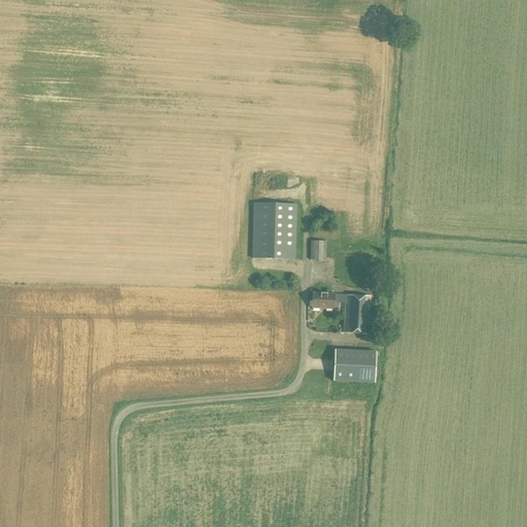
[(312,185),(312,192),(334,194),(334,186),(312,185)]
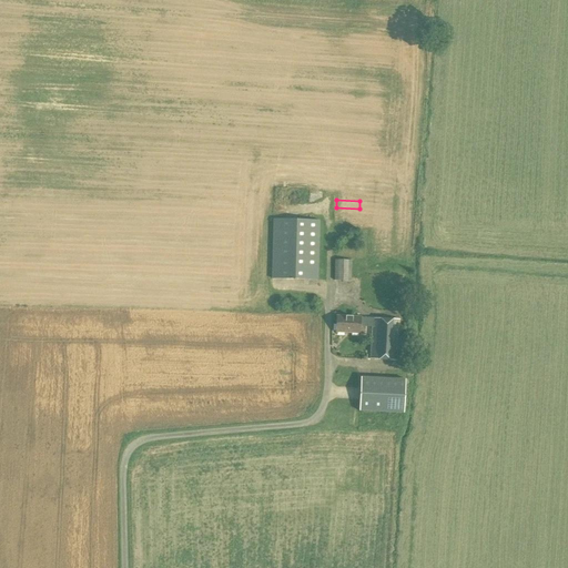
[(317,281),(320,221),(273,219),(272,279),(317,281)]
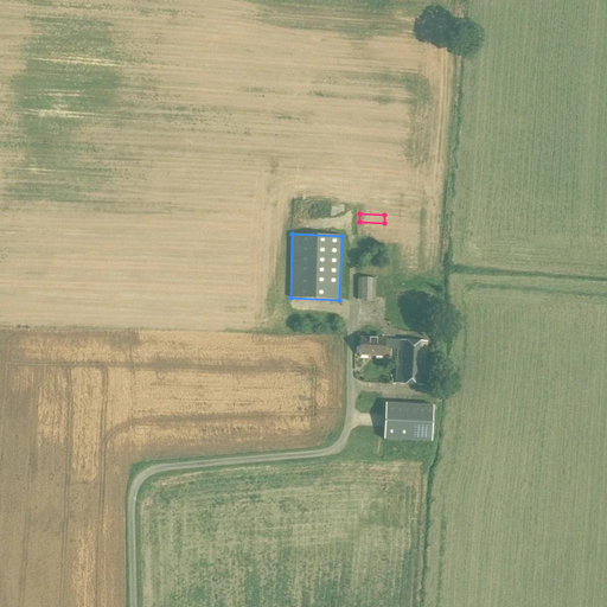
[(375,300),(376,279),(358,278),(357,300),(375,300)]
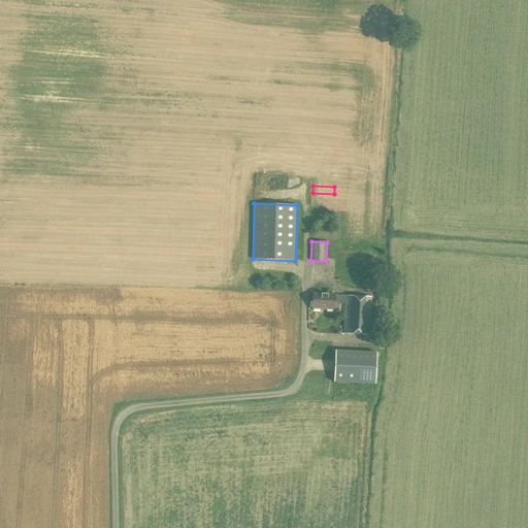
[(369,335),(371,298),(334,296),(334,295),(314,294),(312,308),(334,310),(334,303),(347,304),(344,333),(369,335)]
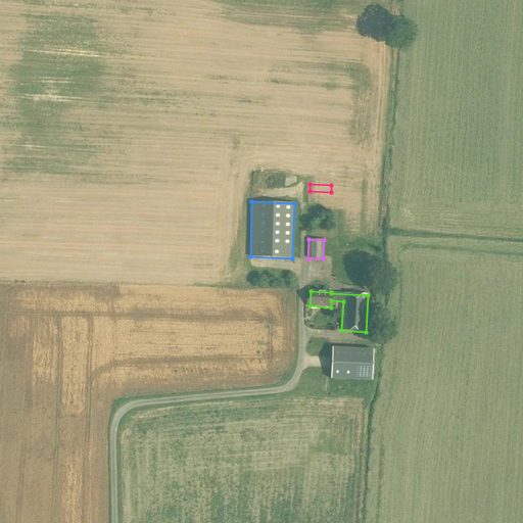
[(373,349),(332,347),(330,379),(371,381),(373,349)]
